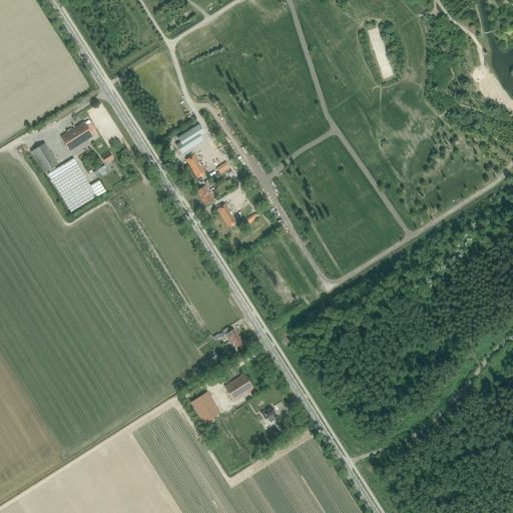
[(61,136),(70,151),(93,136),(84,122),(61,136)]
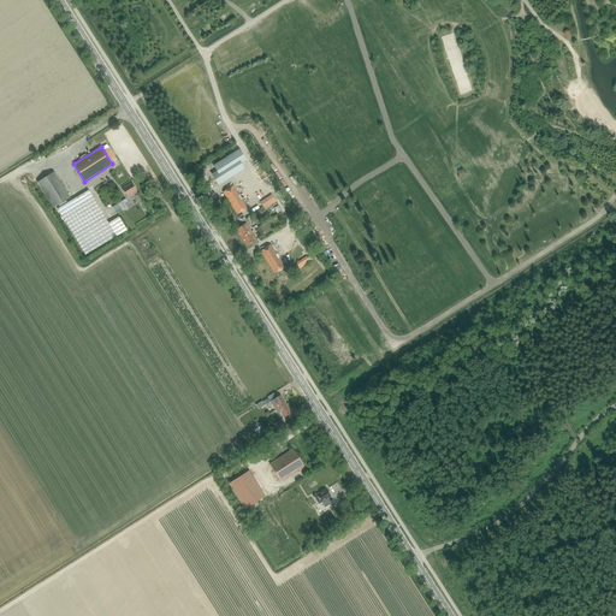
[(213,175),(219,185),(244,169),(241,164),(246,160),(240,150),(214,166),(218,172),(213,175)]
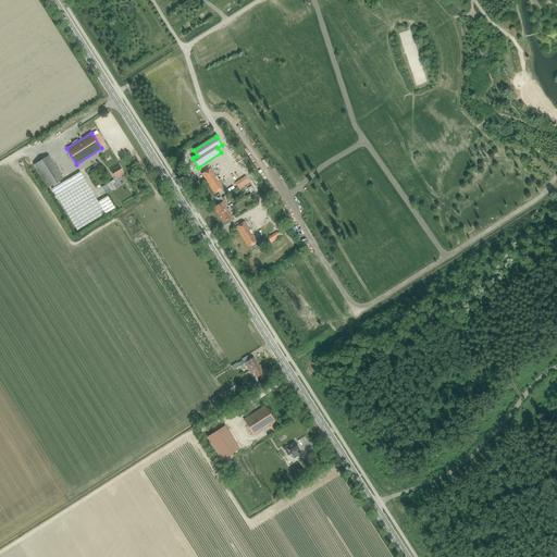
[(49,188),(63,178),(49,156),(34,165),(49,188)]
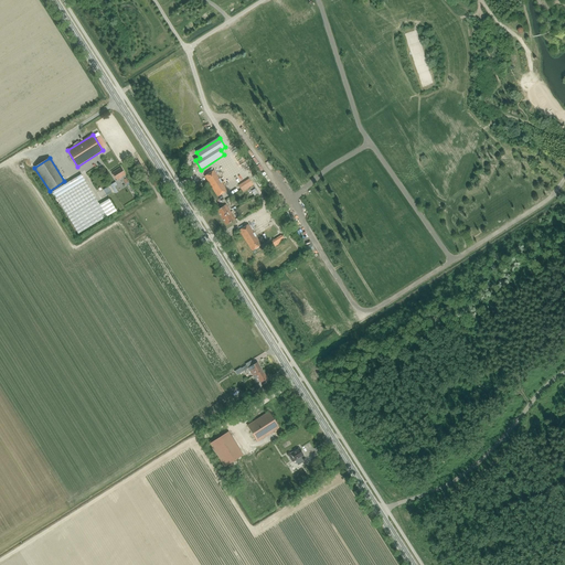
[(126,184),(129,182),(126,178),(126,179),(125,176),(120,168),(112,173),(117,180),(121,178),(126,184)]
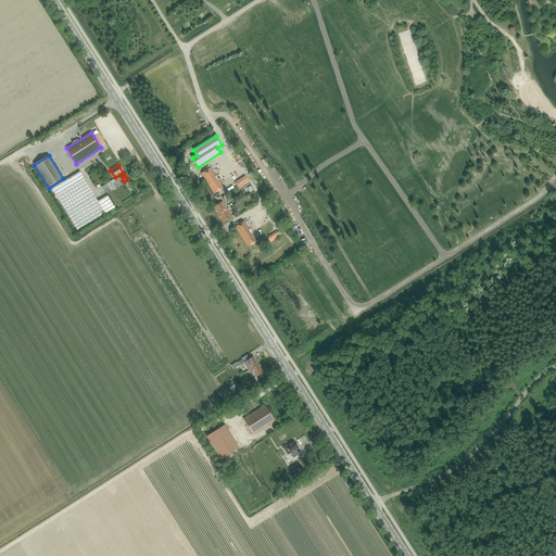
[(214,193),(223,188),(211,167),(201,174),(214,193)]
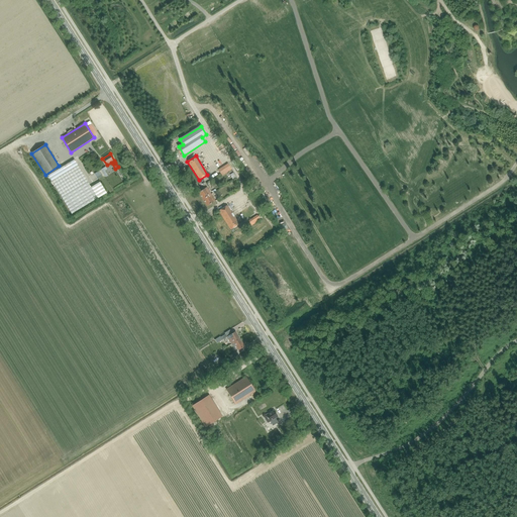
[(98,199),(87,182),(75,160),(48,175),(62,197),(72,214),(98,199)]
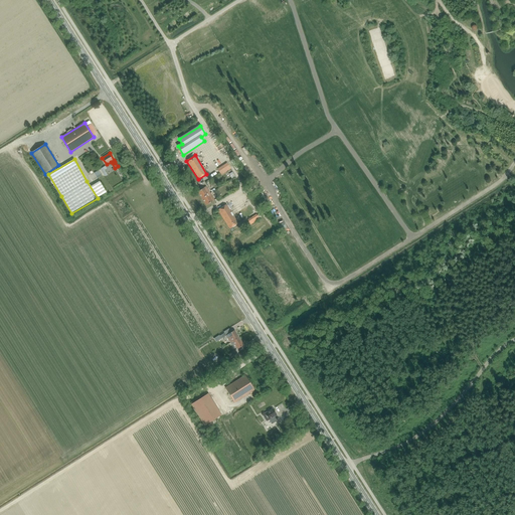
[(217,169),(221,175),(230,169),(227,163),(217,169)]
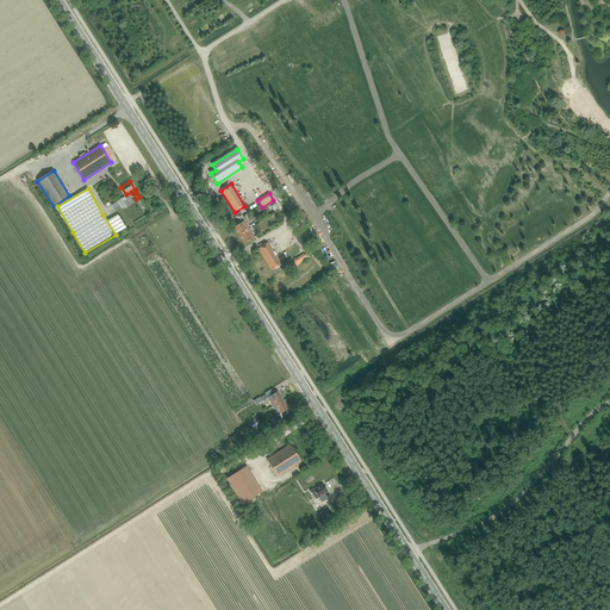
[(244,222),(234,228),(240,235),(249,229),(244,222)]
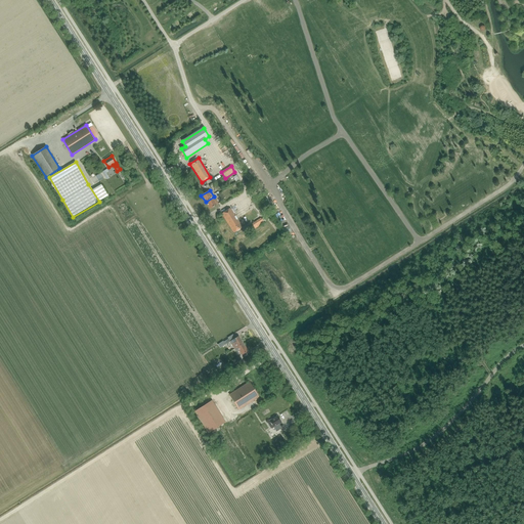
[(214,197),(206,202),(210,209),(218,204),(214,197)]
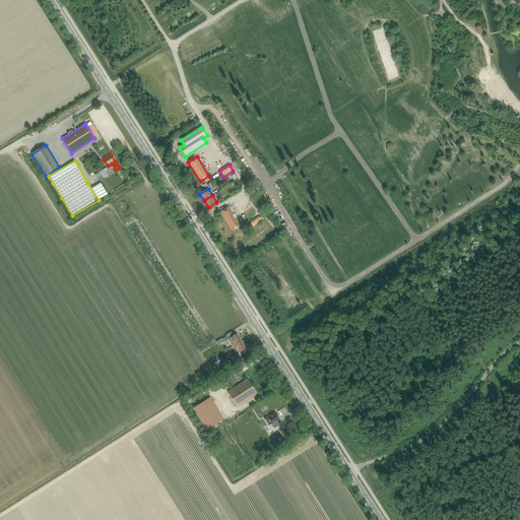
[(232,232),(240,225),(229,207),(219,212),(232,232)]
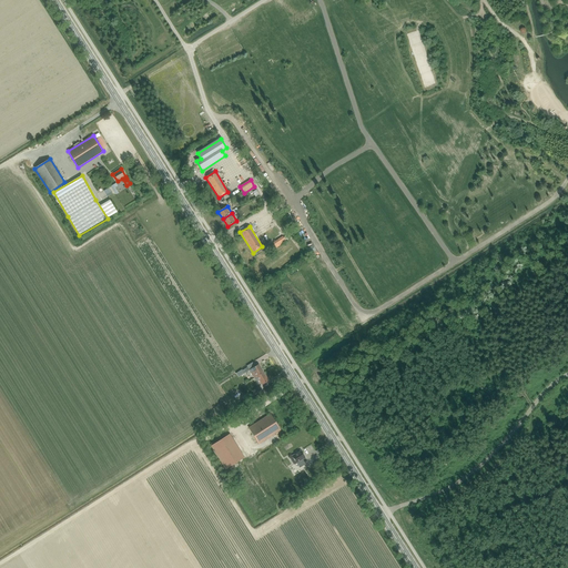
[(282,236),(273,243),(276,247),(285,242),(282,236)]
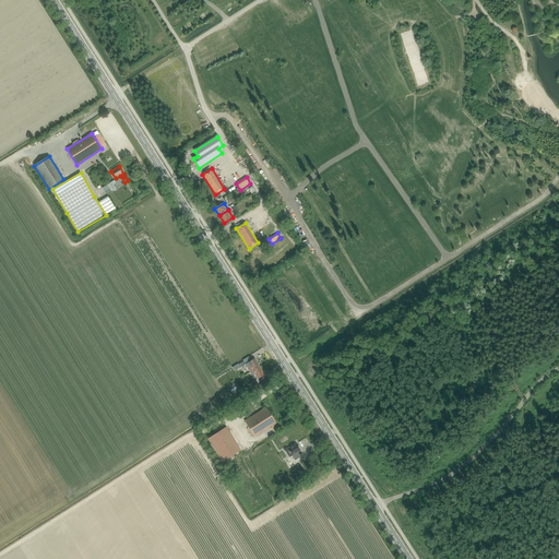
[(250,372),(252,371),(259,367),(254,359),(245,365),(250,372)]
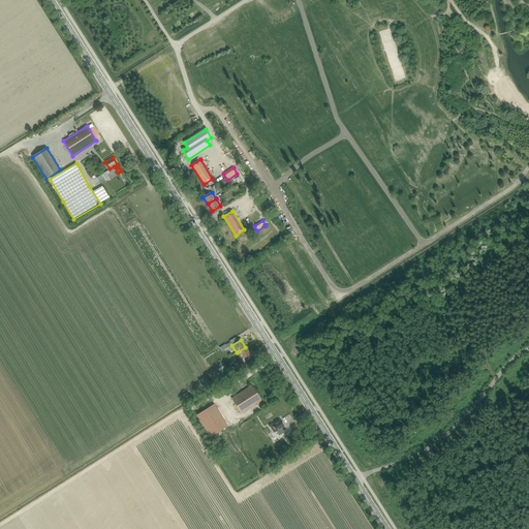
[(245,347),(239,351),(240,351),(237,352),(239,355),(241,353),(244,359),(250,354),(245,347)]
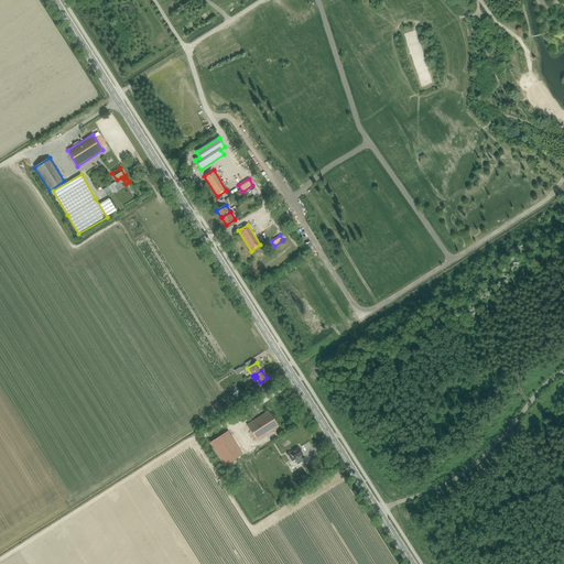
[(247,425),(257,441),(279,427),(268,411),(247,425)]
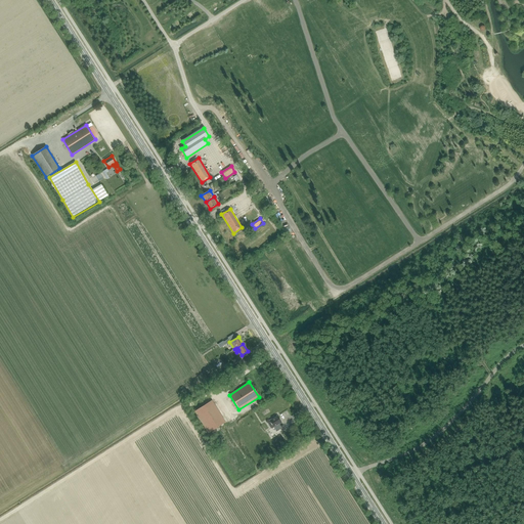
[(226,423),(211,398),(193,408),(206,430),(218,423),(220,427),(226,423)]
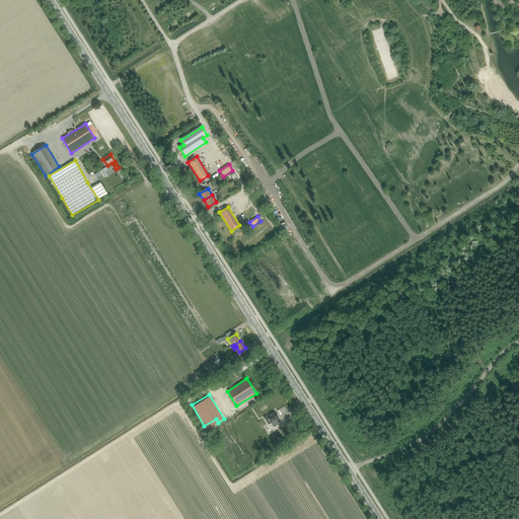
[(279,419),(275,412),(267,417),(274,428),(278,425),(280,427),(282,425),(280,421),(278,423),(276,420),(279,419)]
